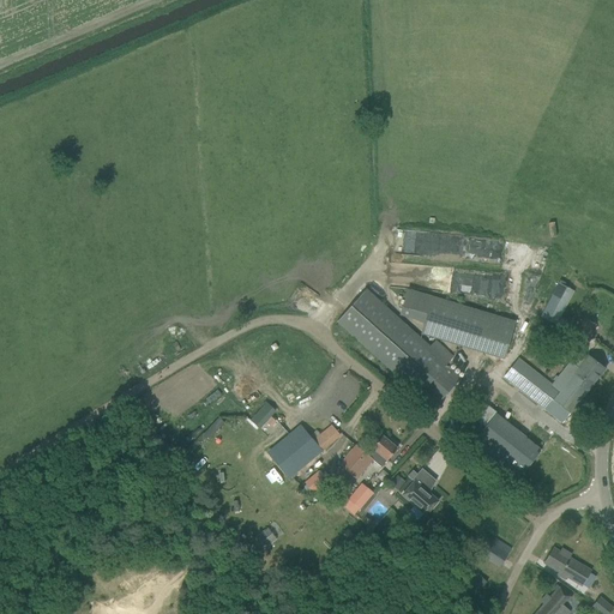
[(559,284),(542,317),(557,324),(573,293),(559,284)]
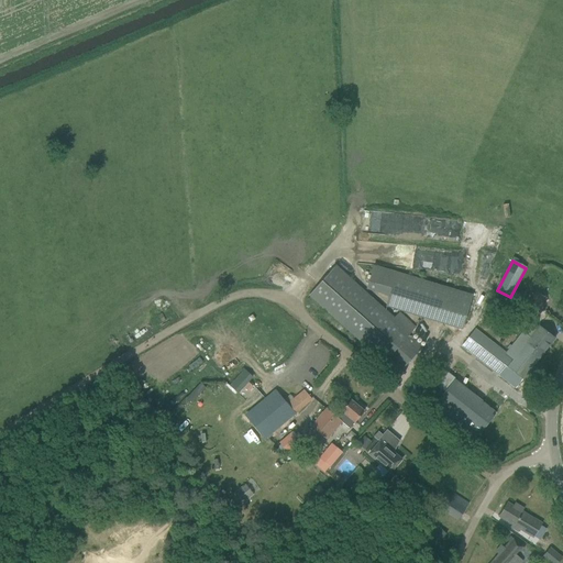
[(386,307),(462,330),(472,296),(373,265),(366,288),(389,296),(386,307)]
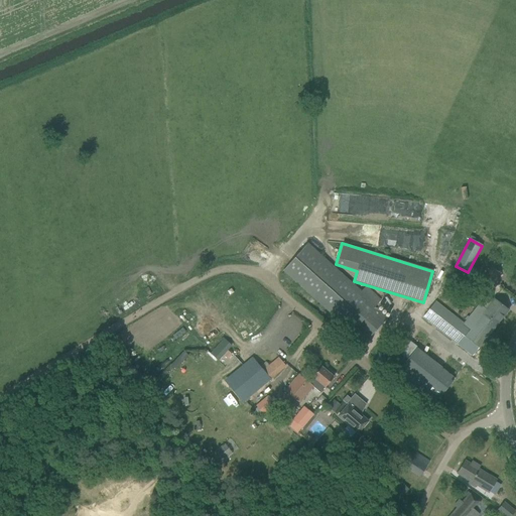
[(325,304),(366,342),(388,317),(346,280),(348,279),(307,244),(282,271),(323,307),(325,304)]
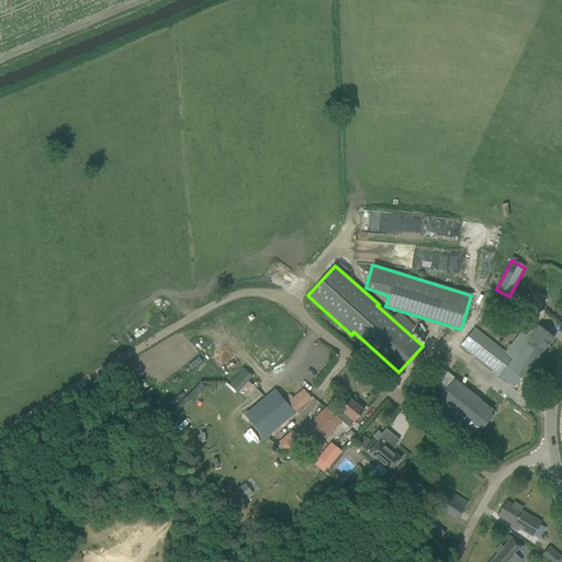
[(530,305),(538,310),(540,305),(543,307),(549,300),(544,298),(538,293),(530,305)]
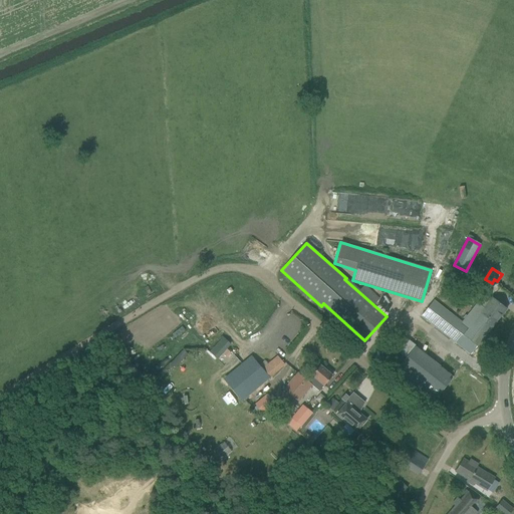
[(453,274),(448,287),(456,290),(457,287),(460,289),(459,292),(466,295),(472,282),(453,274)]
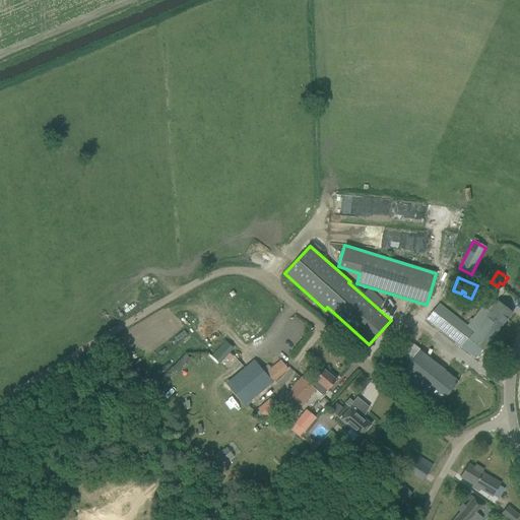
[(427,320),(476,360),(513,313),(498,302),(489,313),(482,308),(467,327),(439,305),(427,320)]
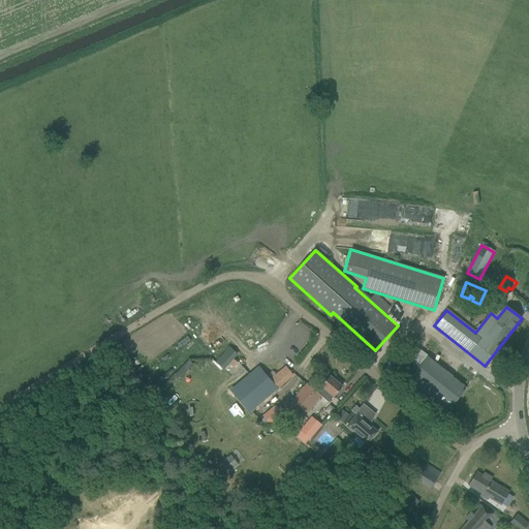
[(215,363),(223,370),(238,354),(229,347),(215,363)]
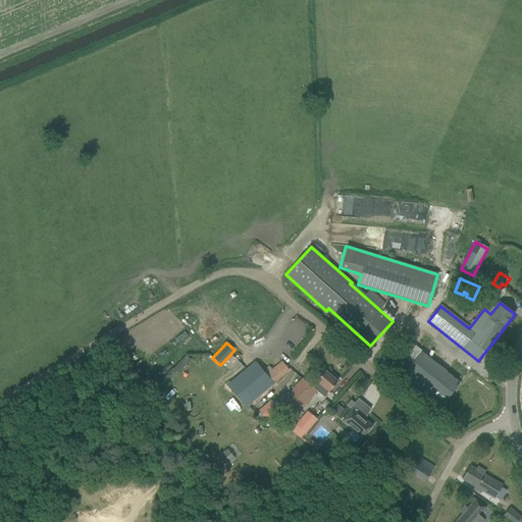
[(407,371),(447,401),(461,380),(412,344),(404,355),(414,362),(407,371)]
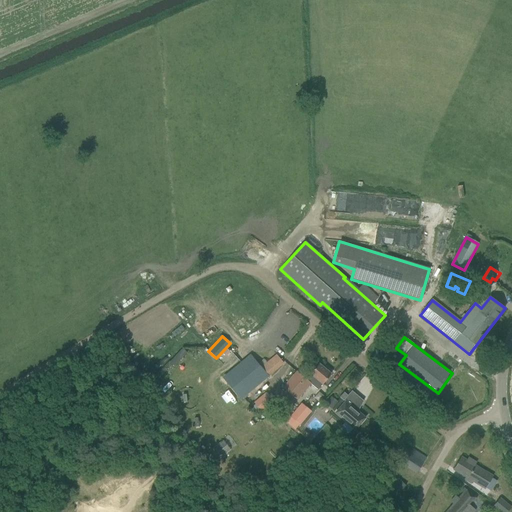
[(187,353),(182,348),(169,361),(174,366),(187,353)]
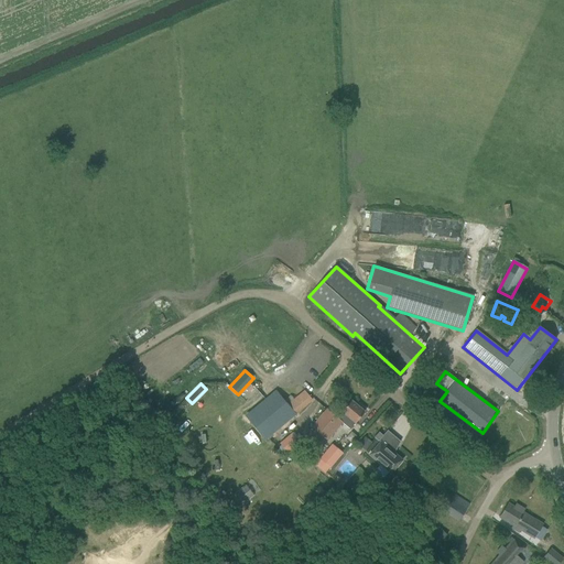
[(257,426),(268,438),(313,401),(304,391),(294,400),(291,396),(284,401),(284,402),(257,426)]
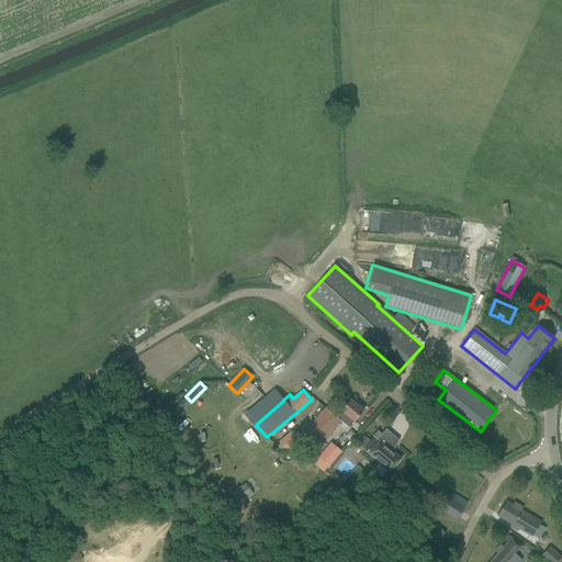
[(311,427),(326,440),(340,423),(349,429),(353,423),(355,423),(356,420),(363,412),(349,401),(343,408),(340,412),(336,417),(326,408),(311,427)]
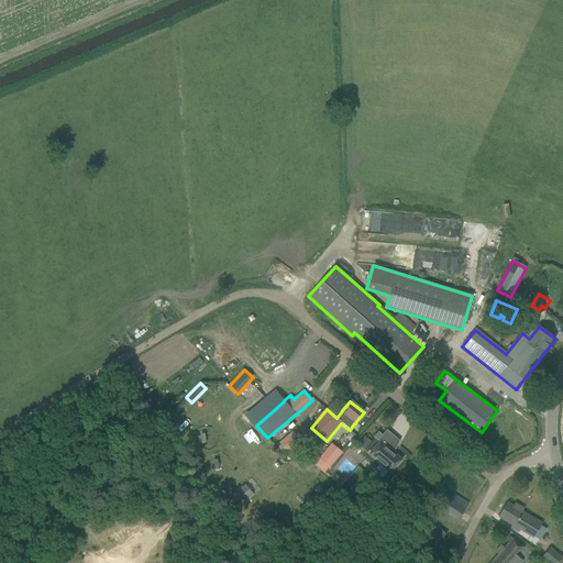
[(279,443),(287,453),(299,443),(291,433),(279,443)]
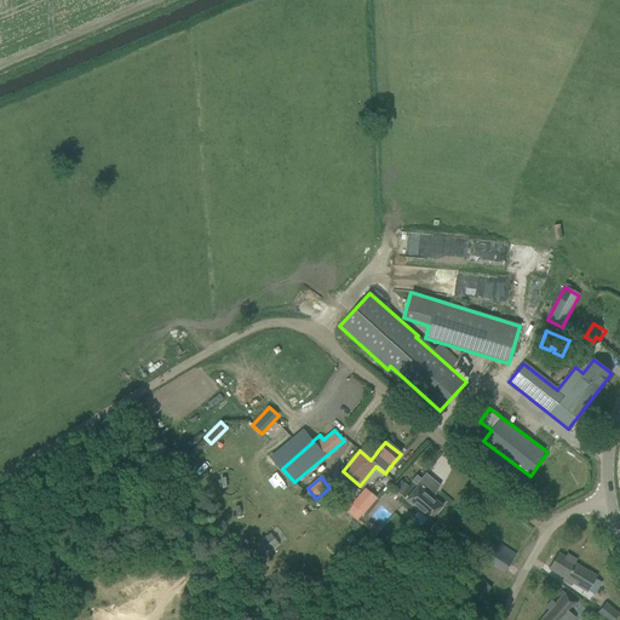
[(401,481),(394,489),(401,495),(408,487),(401,481)]
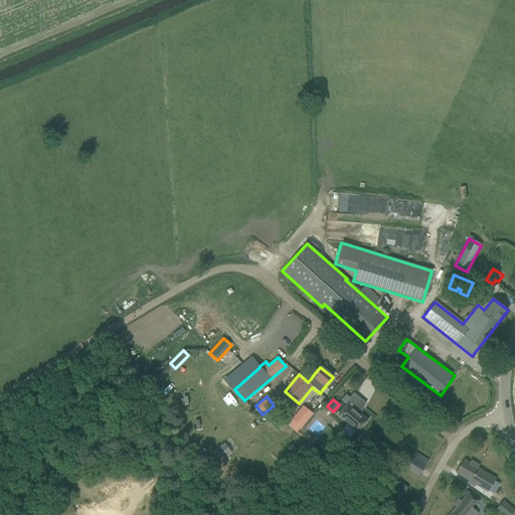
[(337,416),(357,434),(368,421),(357,412),(364,404),(359,399),(352,407),(347,404),(341,411),(337,416)]
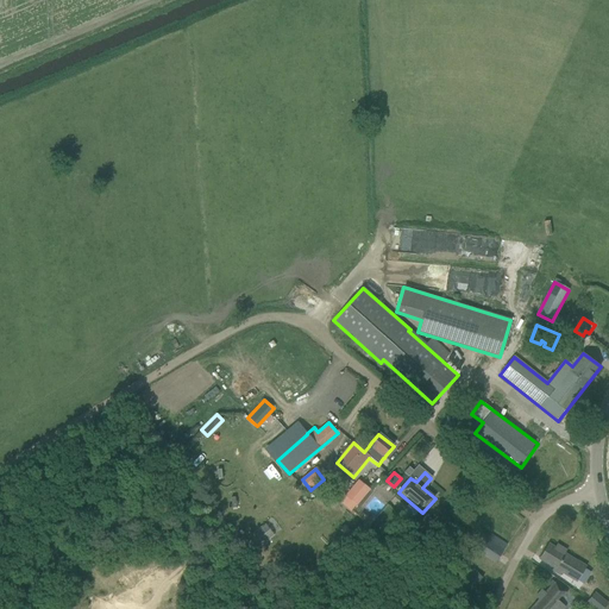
[(345,496),(339,502),(351,512),(356,504),(357,506),(359,508),(374,493),(359,481),(345,496)]
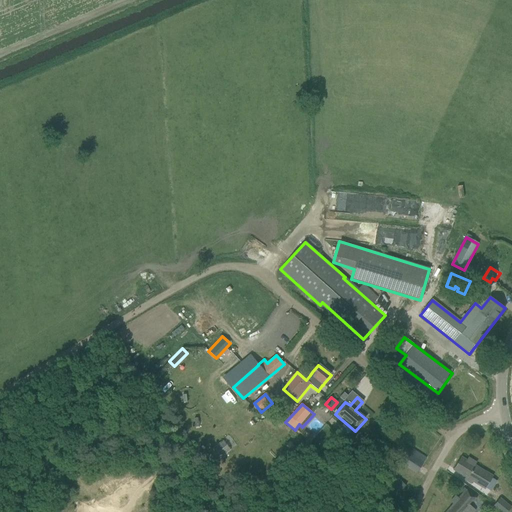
[(223,440),(205,454),(213,464),(231,450),(223,440)]
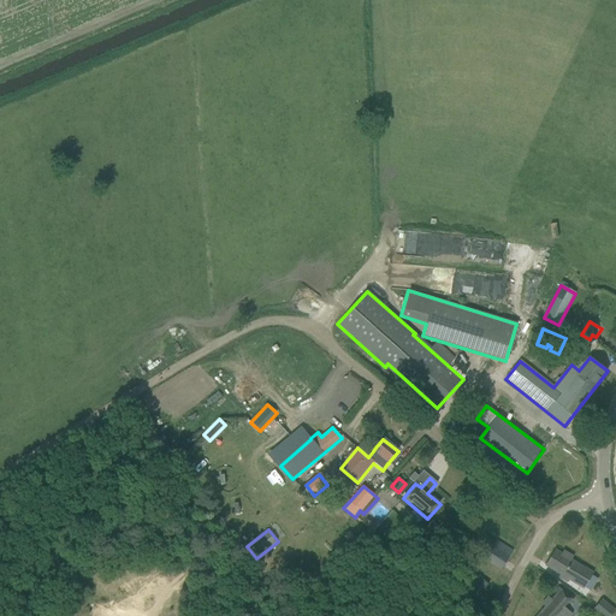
[(478,555),(502,570),(514,552),(497,540),(493,545),(487,540),(478,555)]
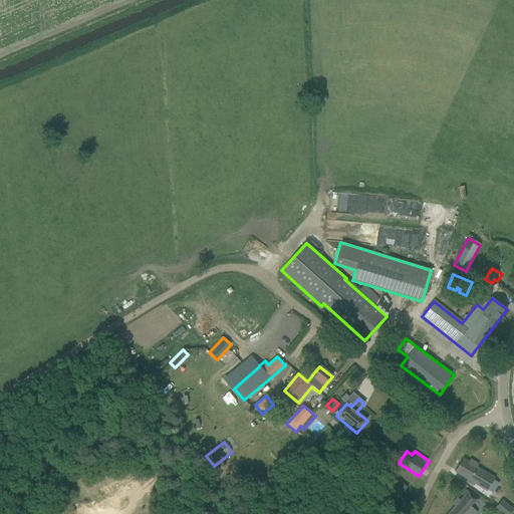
[(463,460),(456,472),(468,480),(467,482),(470,484),(473,486),(475,484),(487,491),(494,479),(479,469),(476,468),(478,465),(471,461),(469,463),(463,460)]
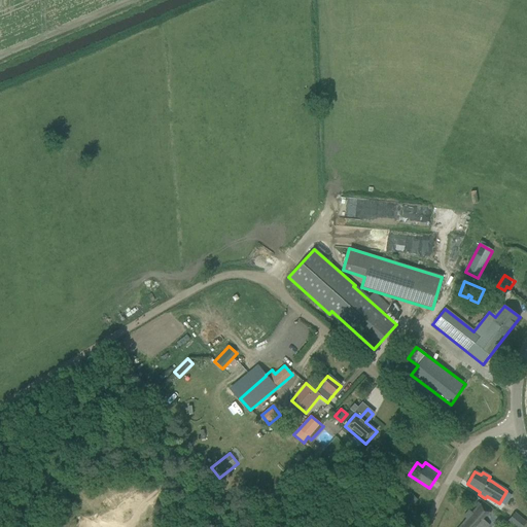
[(406,493),(396,503),(400,507),(407,513),(418,501),(412,495),(410,497),(406,493)]
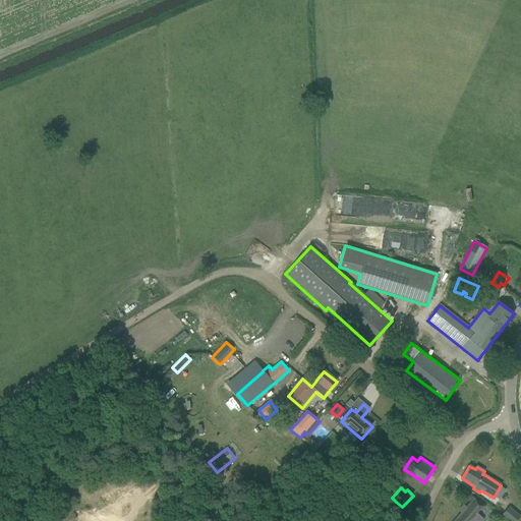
[(461,514),(454,520),(482,520),(484,520),(477,514),(480,511),(482,511),(484,508),(472,497),(470,500),(470,502),(471,503),(467,508),(463,504),(459,509),(459,511),(461,514)]
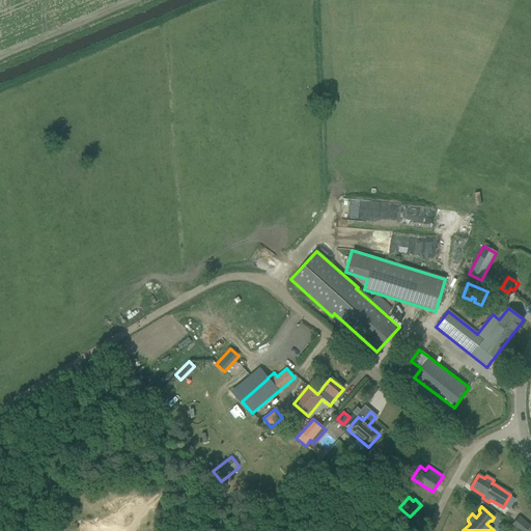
[(512,526),(519,530),(526,530),(530,527),(519,518),(512,526)]
